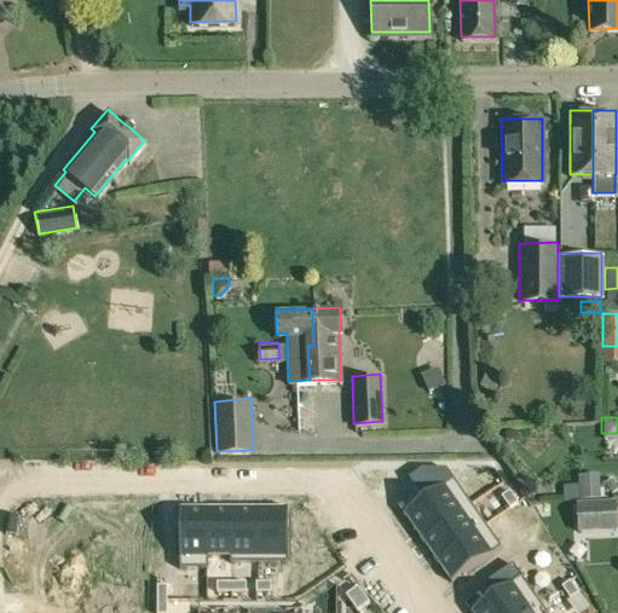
[(604,478),(611,490),(617,486),(611,474),(604,478)]
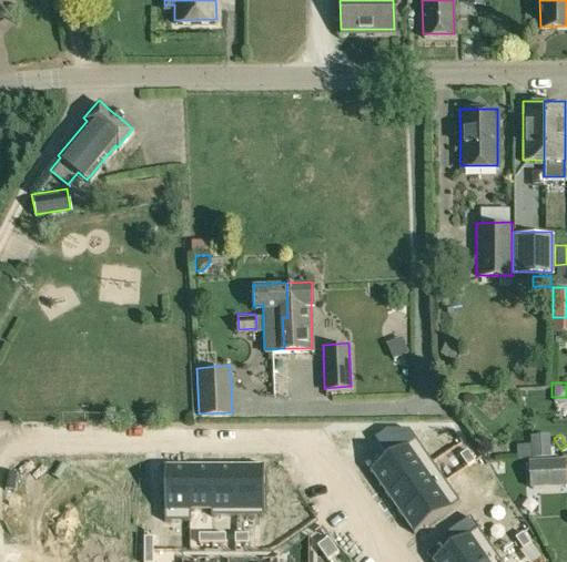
[(549,438),(532,439),(533,456),(550,455),(549,438)]
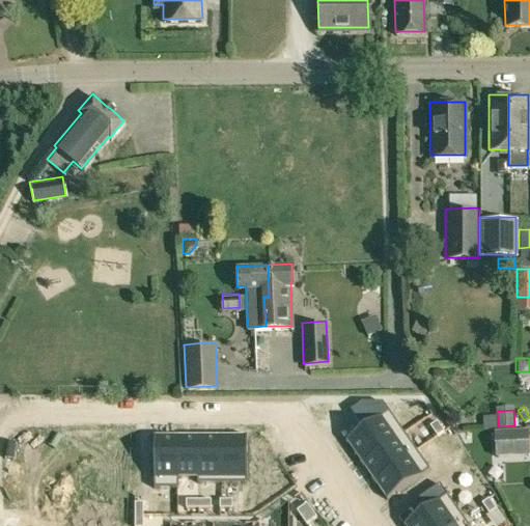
[(498,426),(497,411),(482,412),(483,427),(498,426)]
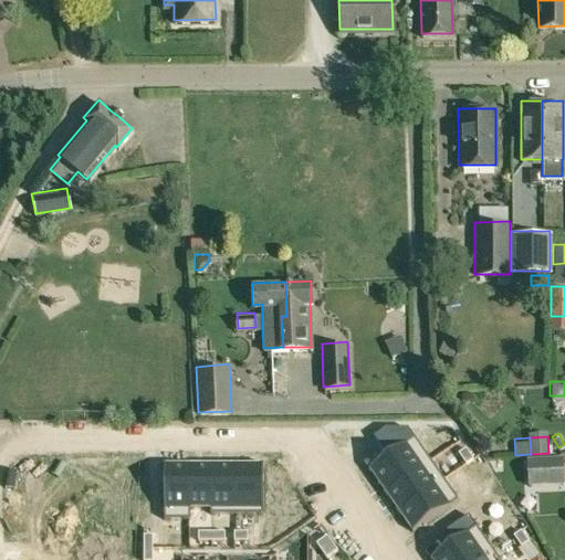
[(384,489),(421,464),(405,440),(367,465),(384,489)]
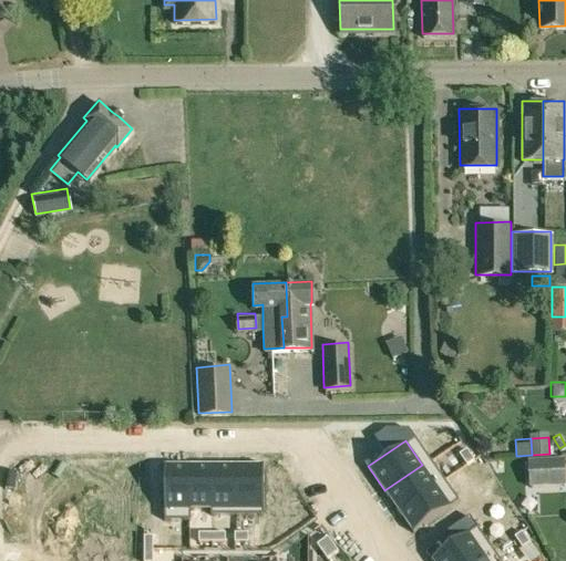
[(465,461),(473,456),(465,446),(459,450),(465,461)]
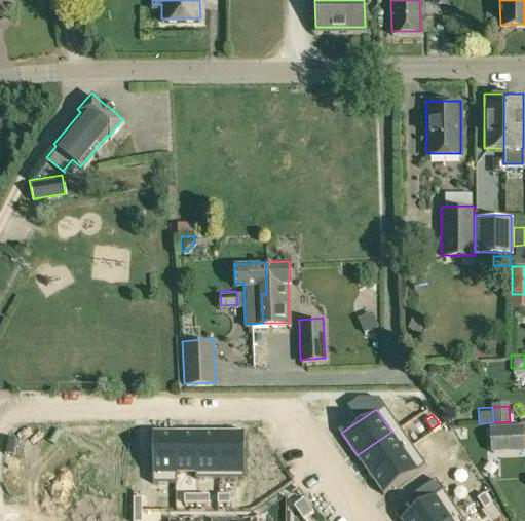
[(524,448),(522,422),(488,424),(489,450),(524,448)]
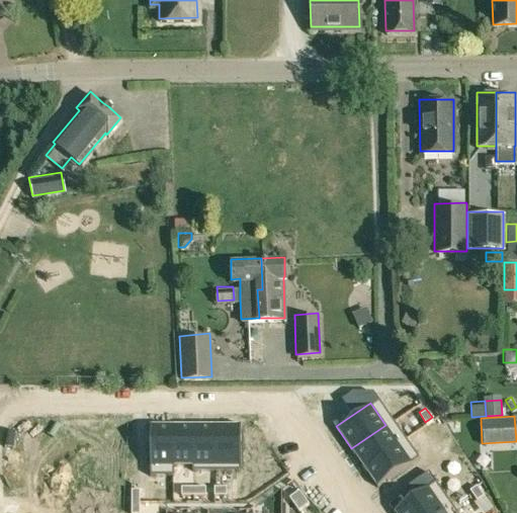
[(172,463),(172,422),(149,422),(149,463),(172,463)]
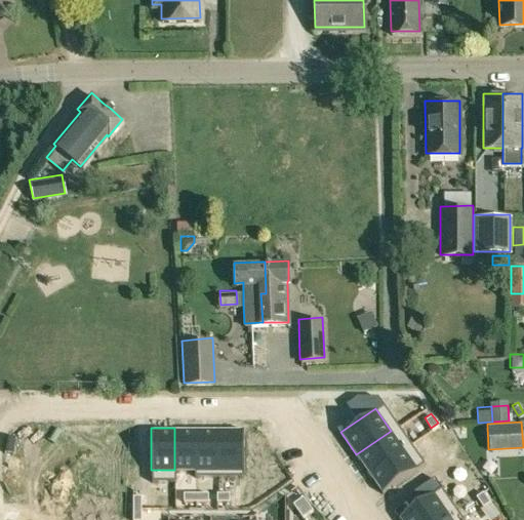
[(174,470),(195,470),(195,428),(174,428),(174,470)]
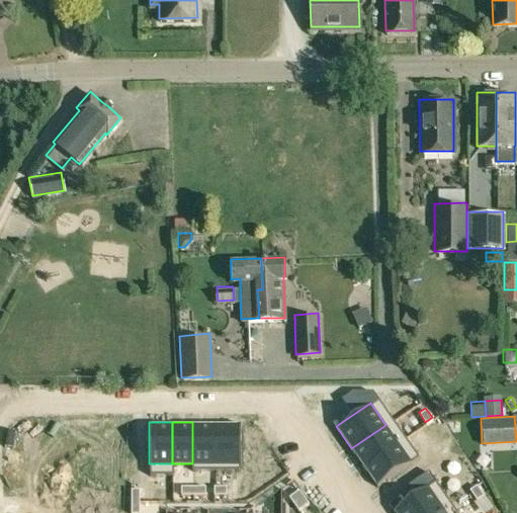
[(212,463),(212,422),(192,422),(192,463),(212,463)]
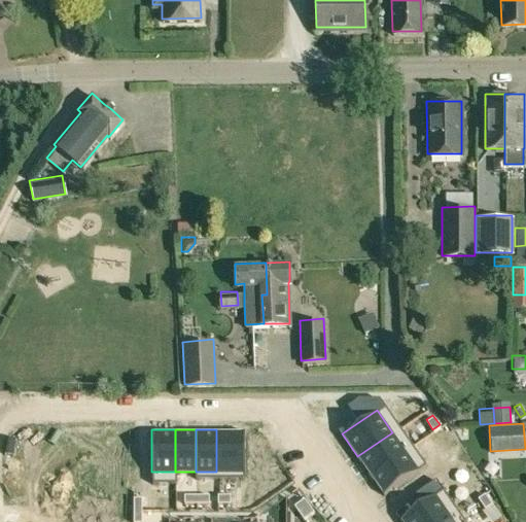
[(244,471),(244,429),(216,429),(216,472),(244,471)]
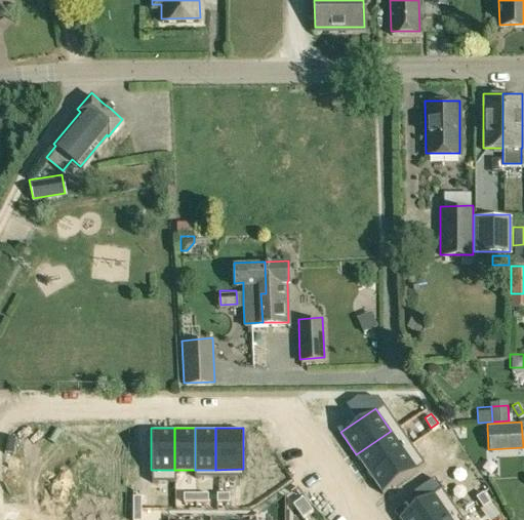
[(356,454),(368,472),(402,448),(391,431),(356,454)]
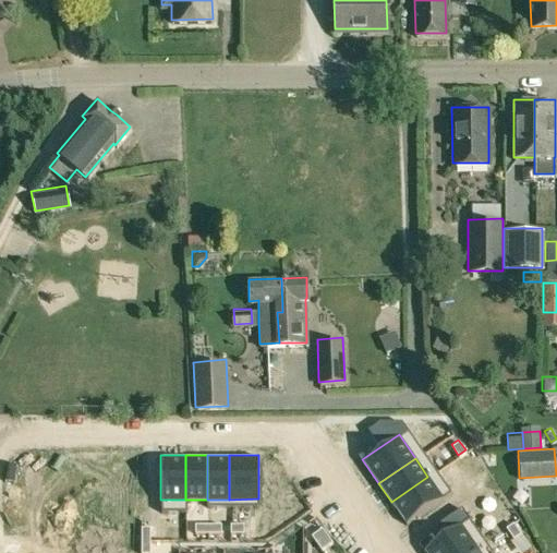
[(391,502),(406,521),(442,496),(427,477),(391,502)]
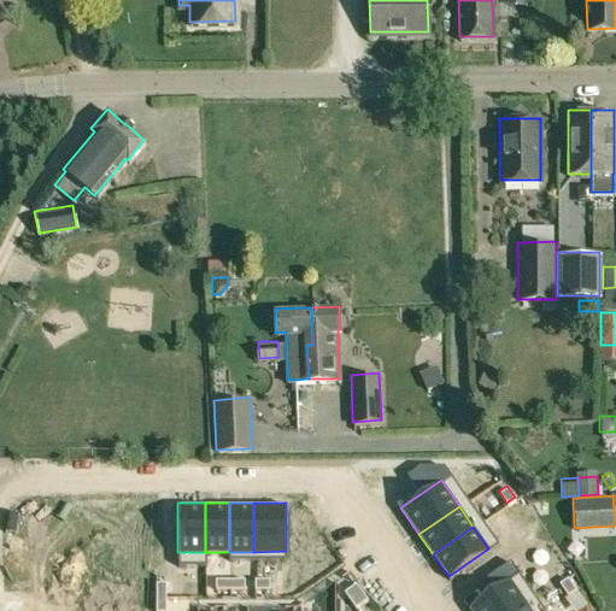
[(567,575),(559,581),(568,592),(575,587),(567,575)]
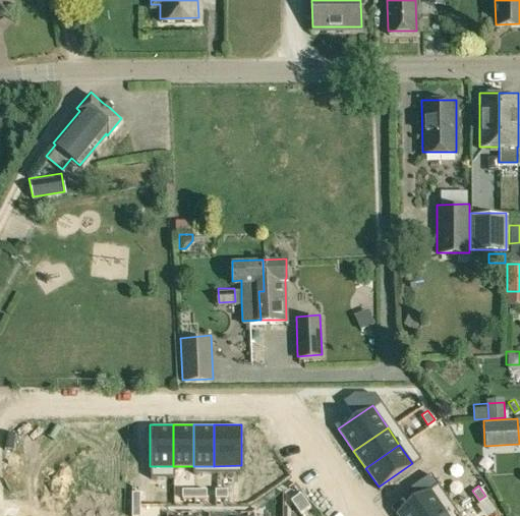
[(193,496),(193,488),(181,488),(181,496),(193,496)]
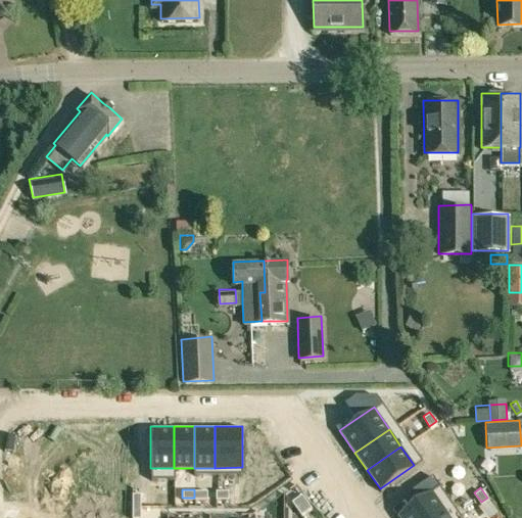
[(206,498),(206,489),(194,489),(194,498),(206,498)]
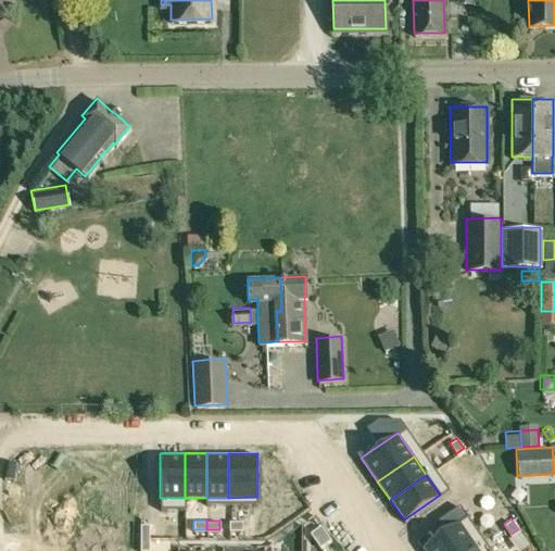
[(242,529),(242,521),(229,521),(229,529),(242,529)]
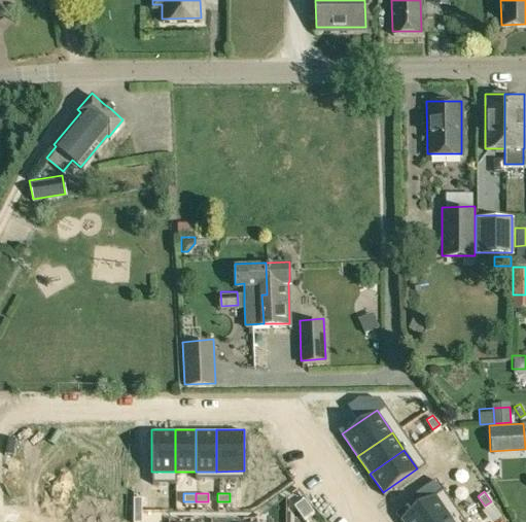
[(399,517),(402,521),(439,521),(450,515),(434,493),(399,517)]
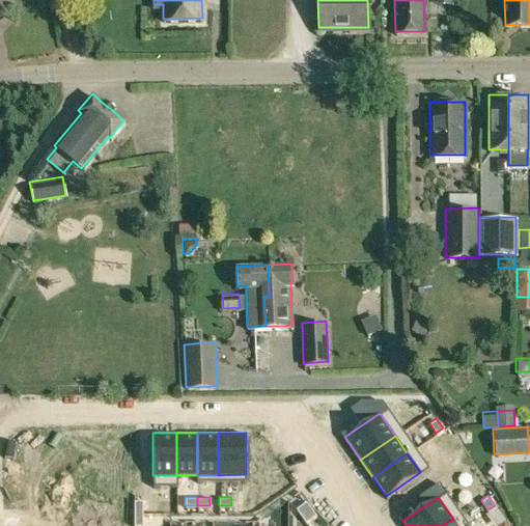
[(134,511),(142,511),(142,499),(134,499),(134,511)]
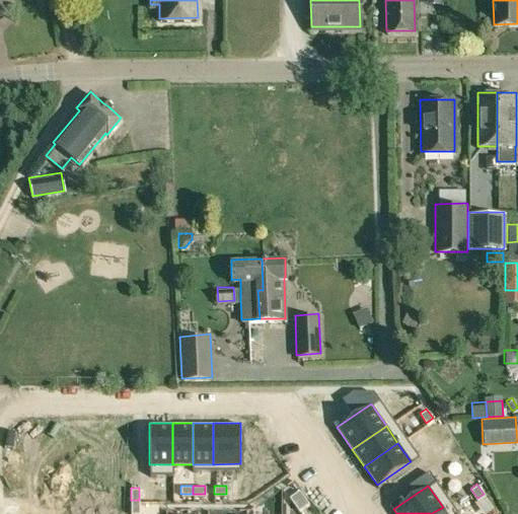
[(293,502),(303,496),(299,489),(289,496),(293,502)]
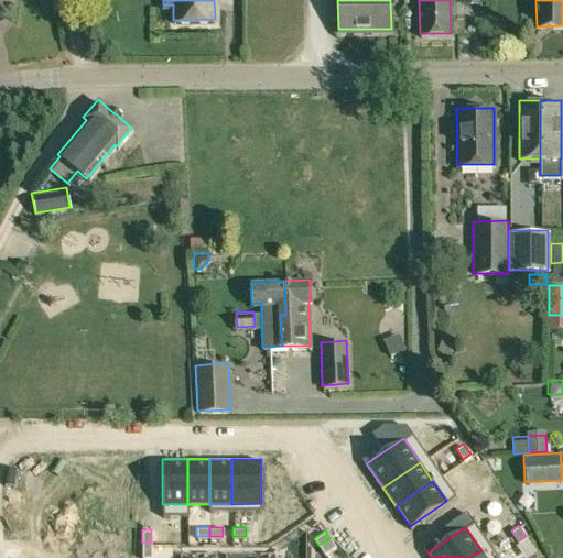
[(324,553),(335,545),(329,538),(318,545),(324,553)]
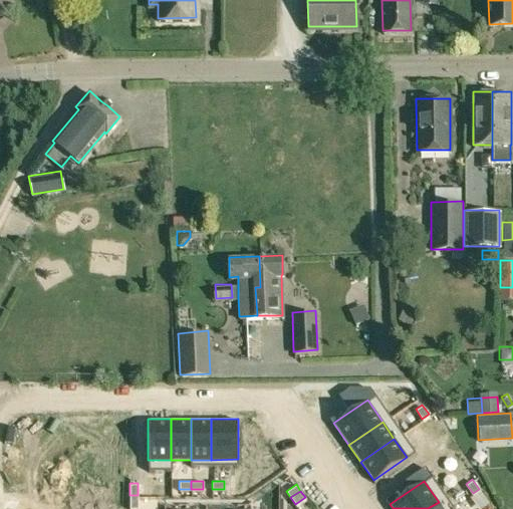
[(138,508),(138,495),(130,495),(130,508),(138,508)]
